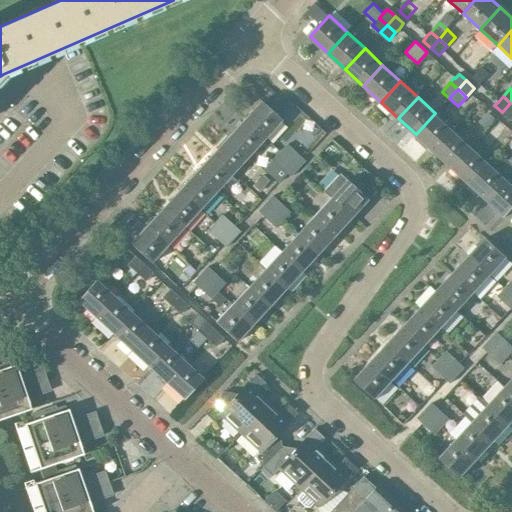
[(260,101),(243,120),(265,140),(282,122),(260,101)]
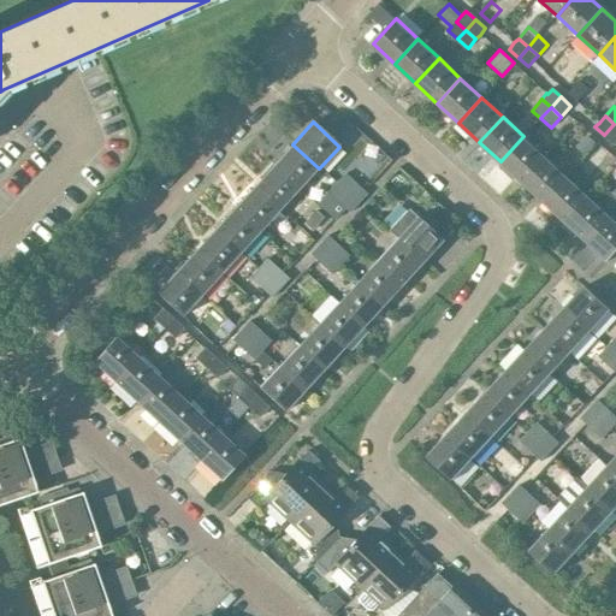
[(615,126),(614,124),(604,135),(615,144),(615,143),(615,126)]
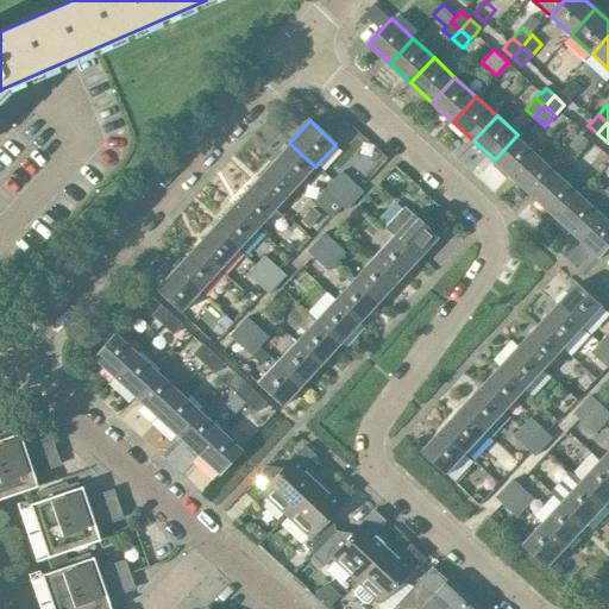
[(582,133),(570,146),(578,155),(590,142),(582,133)]
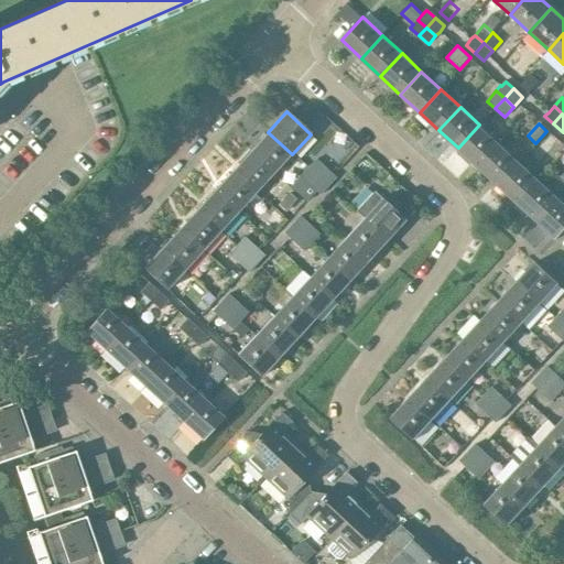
[(458,148),(478,166),(499,142),(479,125),(458,148)]
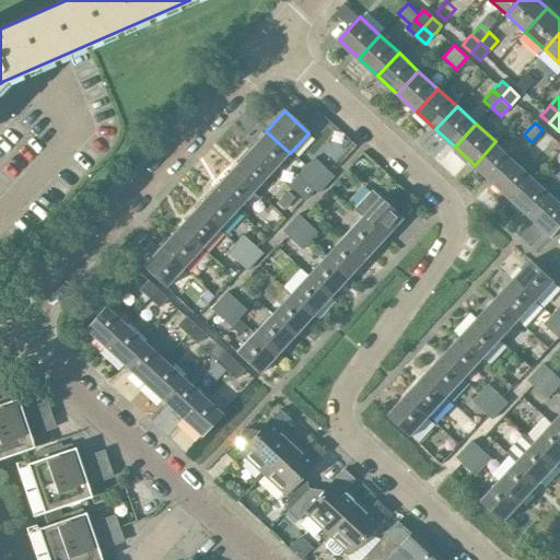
[(266,131),(248,150),(272,172),(290,153),(266,131)]
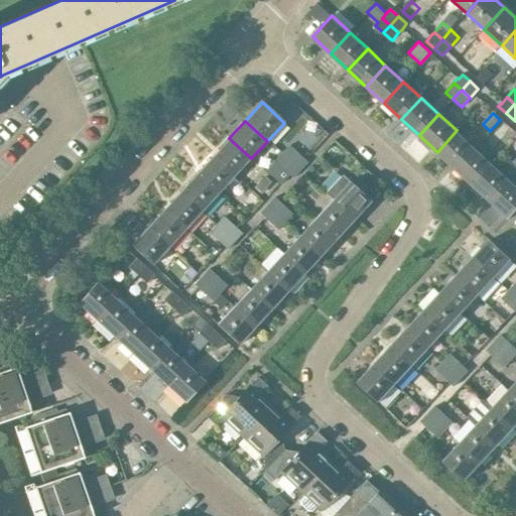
[(437,152),(455,168),(475,147),(457,130),(437,152)]
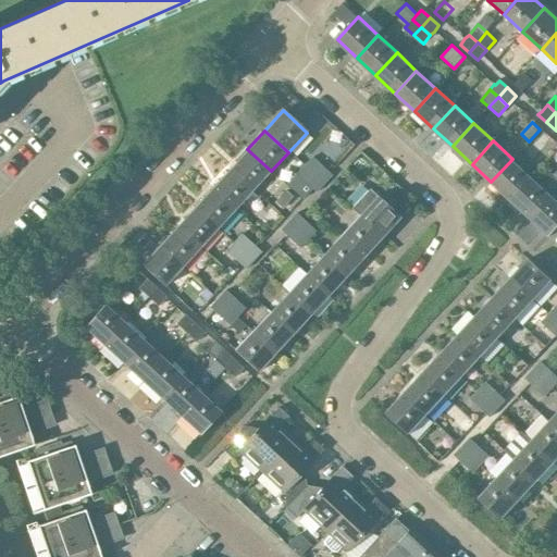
[(247,149),(230,169),(252,190),(271,171),(247,149)]
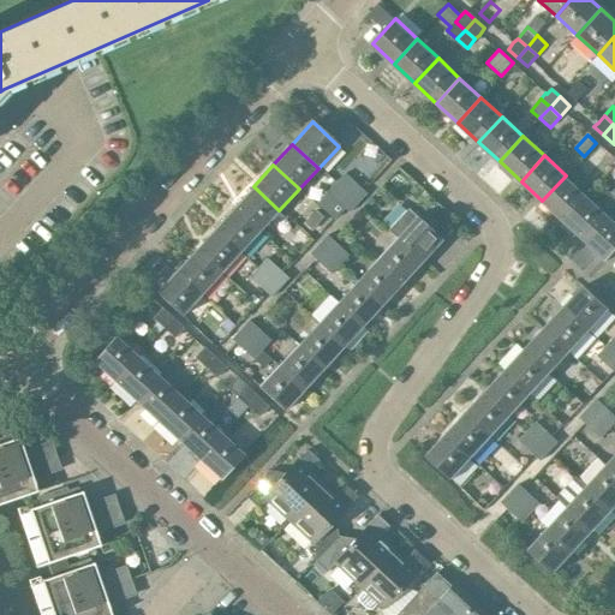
[(336,184),(357,203),(365,193),(345,174),(336,184)]
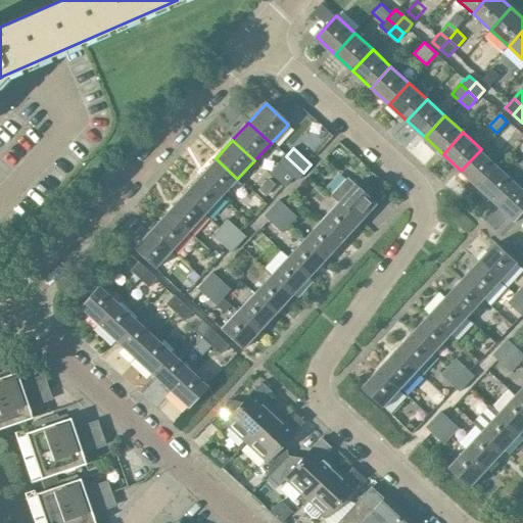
[(461,171),(479,187),(500,165),(481,149),(461,171)]
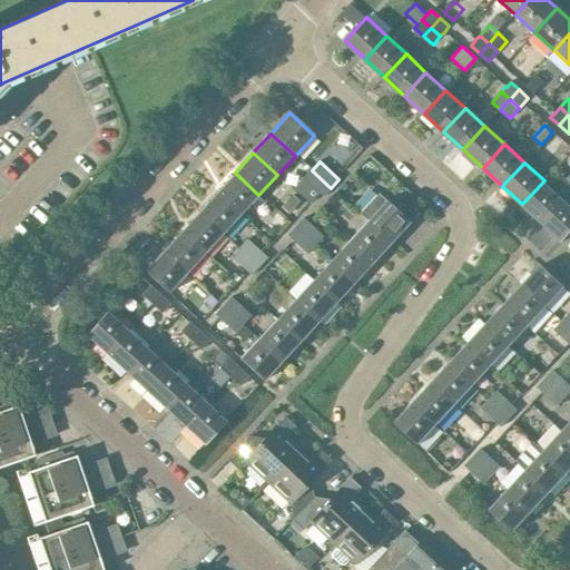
[(331,188),(312,170),(304,179),(323,197),(331,188)]
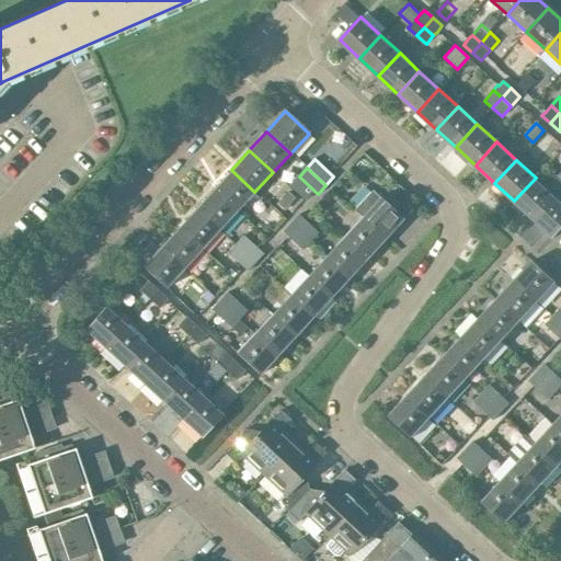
[(231,170),(213,189),(237,210),(254,192),(231,170)]
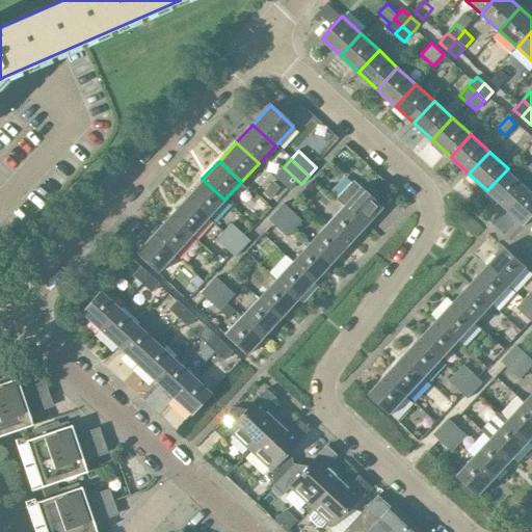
[(487,190),(506,207),(526,185),(508,168),(487,190)]
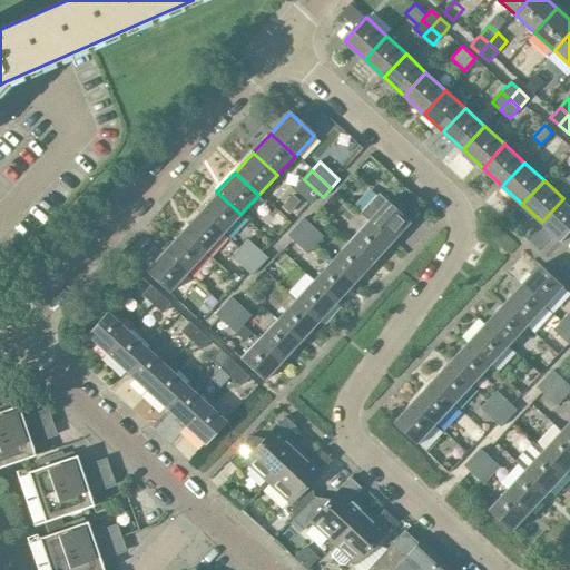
[(216,192),(198,212),(223,234),(241,214),(216,192)]
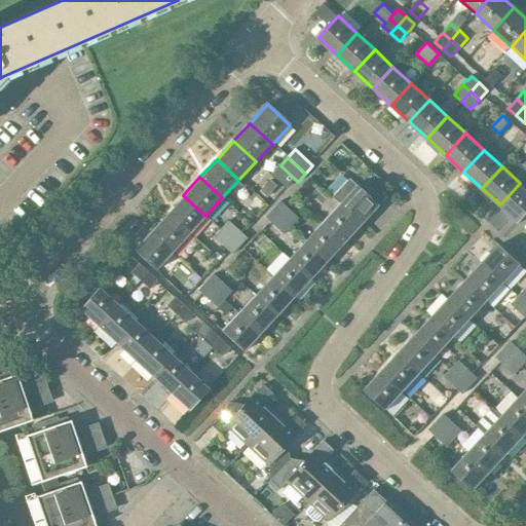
[(525,214),(525,188),(520,183),(500,204),(519,222),(525,214)]
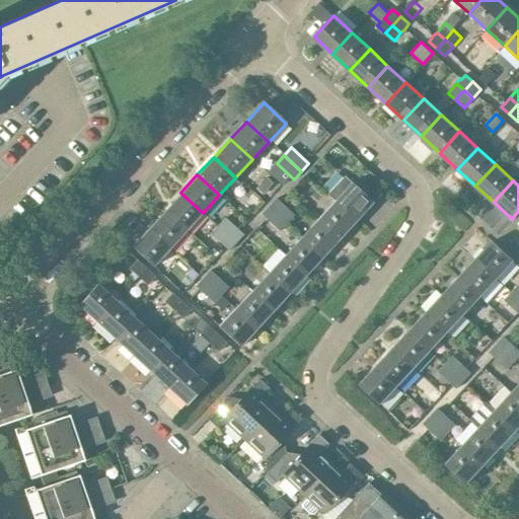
[(334,201),(355,221),(372,203),(351,182),(334,201)]
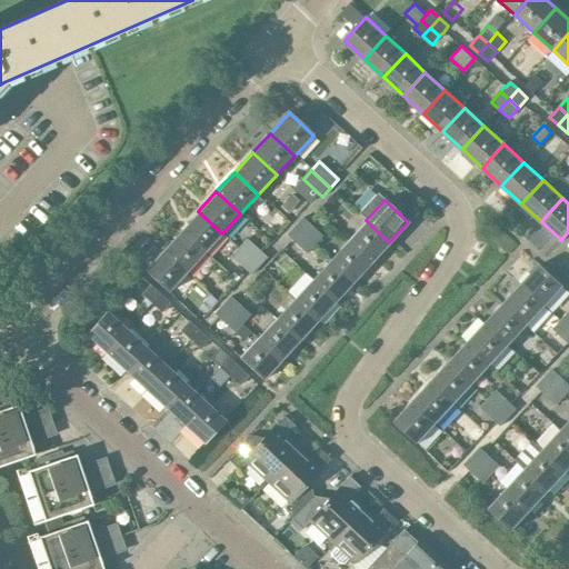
[(198,211),(180,230),(205,253),(222,233),(198,211)]
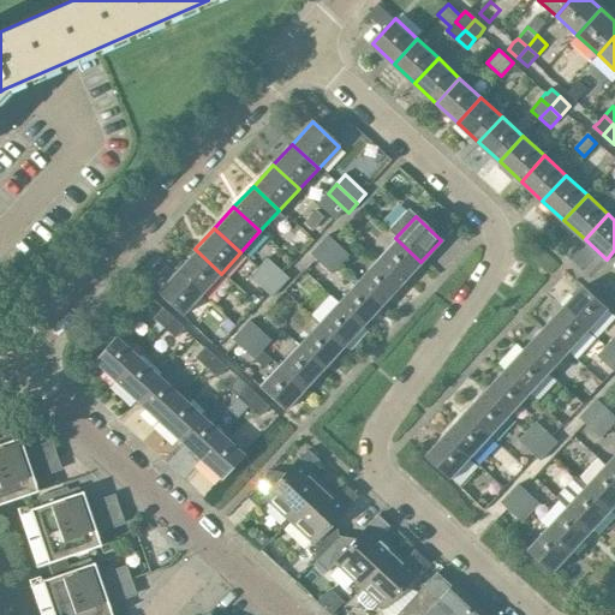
[(327,236),(318,245),(340,264),(348,255),(332,239),(327,236)]
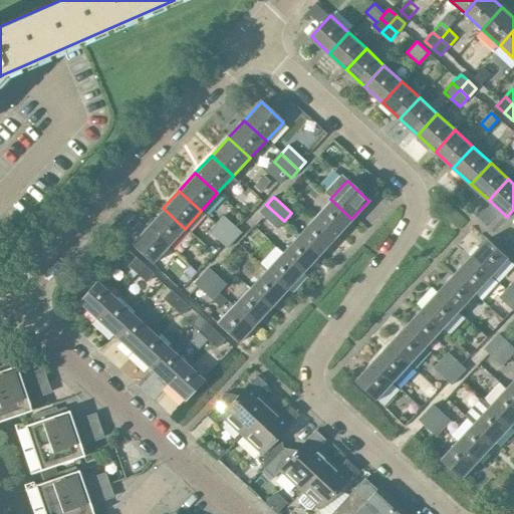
[(330,199),(314,217),(335,236),(351,219),(330,199)]
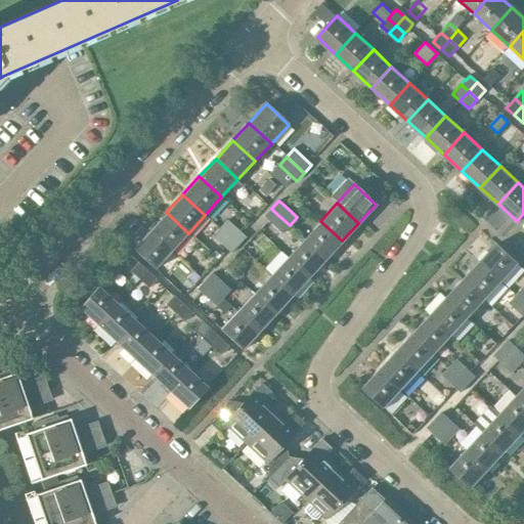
[(290,225),(271,209),(264,217),(281,234),(290,225)]
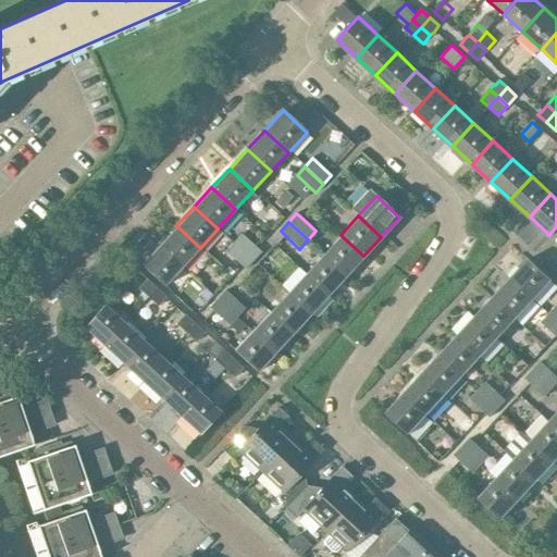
[(176,225),(158,245),(182,267),(200,248),(176,225)]
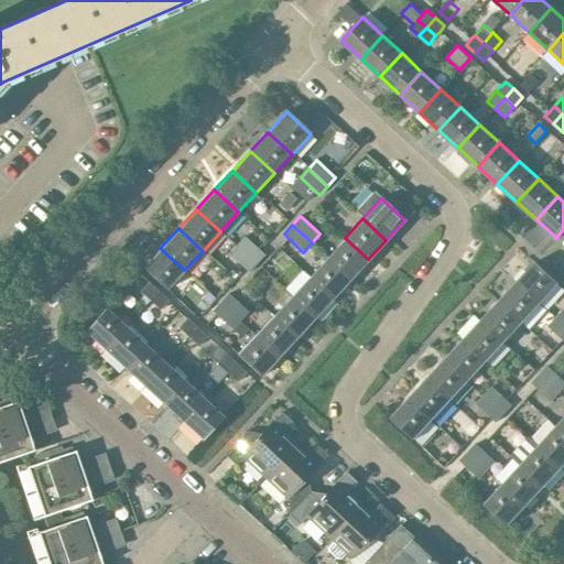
[(245,237),(236,246),(256,264),(264,256),(245,237)]
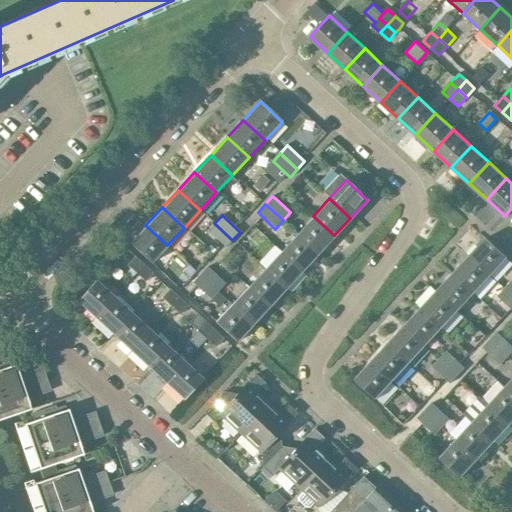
[(313,216),(297,233),(318,253),(334,235),(313,216)]
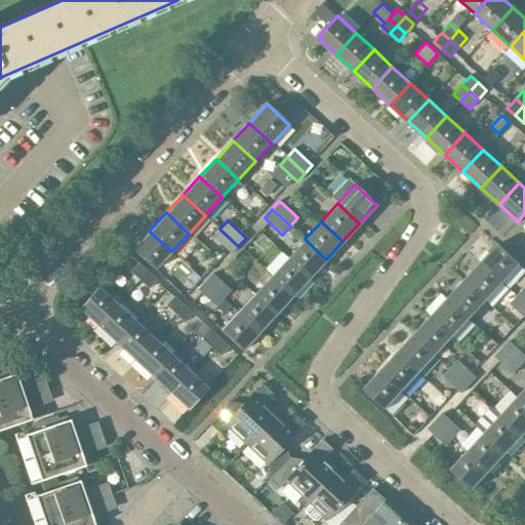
[(231,254),(238,246),(219,229),(212,237),(225,248),(231,254)]
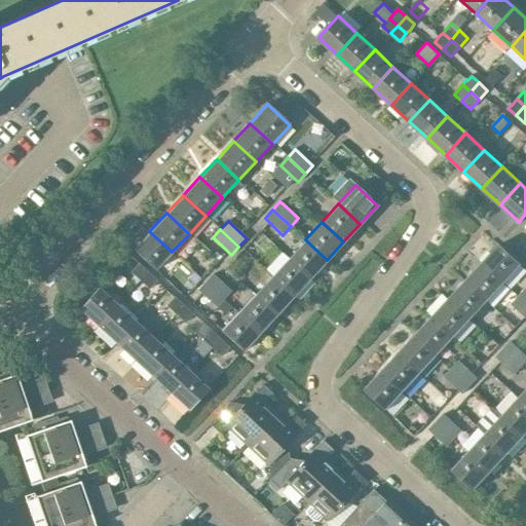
[(172,252),(149,231),(133,250),(154,270),(172,252)]
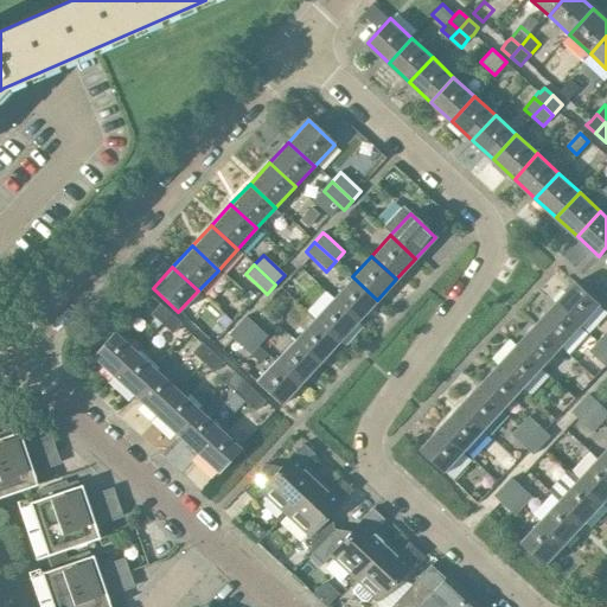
[(352,276),(332,298),(358,321),(377,300),(352,276)]
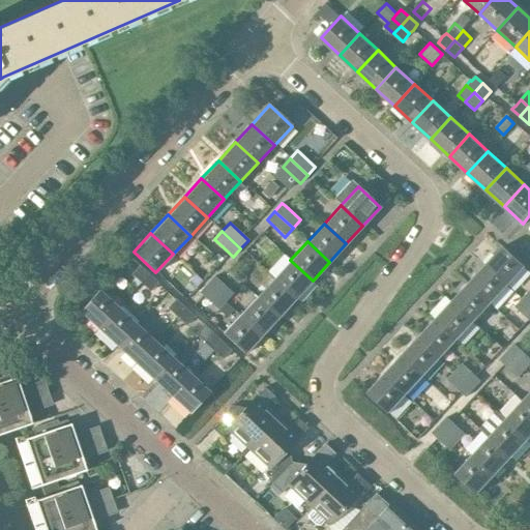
[(502,246),(484,265),(507,287),(525,268),(502,246)]
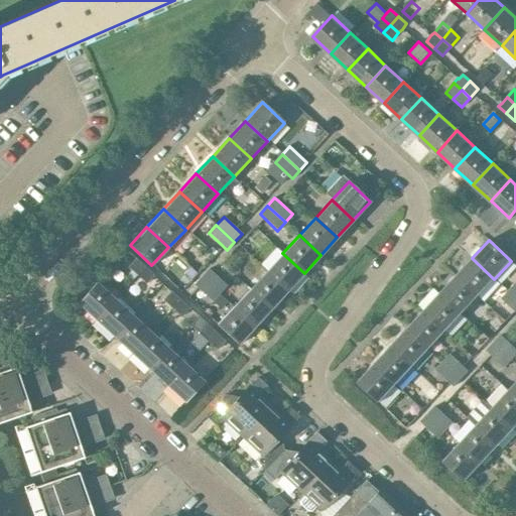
[(282,253),(266,270),(288,290),(304,273),(282,253)]
